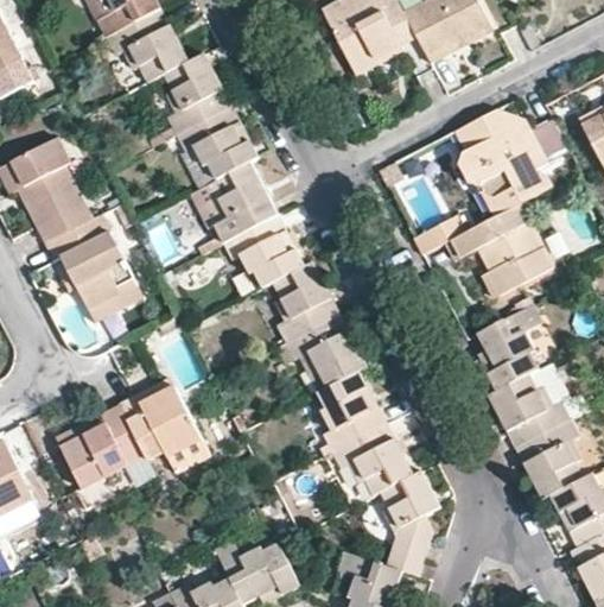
[(87,0),(106,37),(160,8),(157,0),(87,0)]
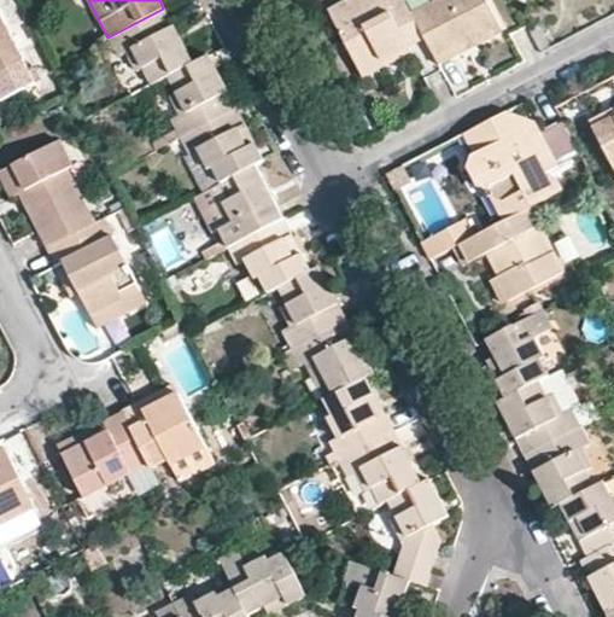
[(410,12),(403,0),(386,9),(381,0),(344,0),(326,10),(362,77),(384,65),(380,60),(407,47),(424,38),(410,12)]
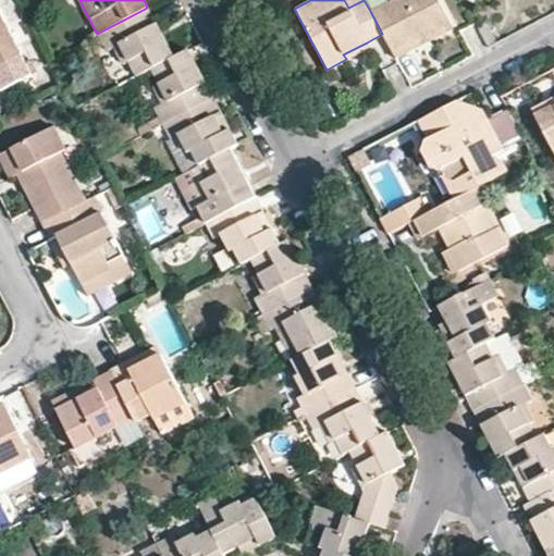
[(382,34),(395,59),(410,50),(408,45),(448,24),(435,0),(391,0),(370,11),(382,34)]
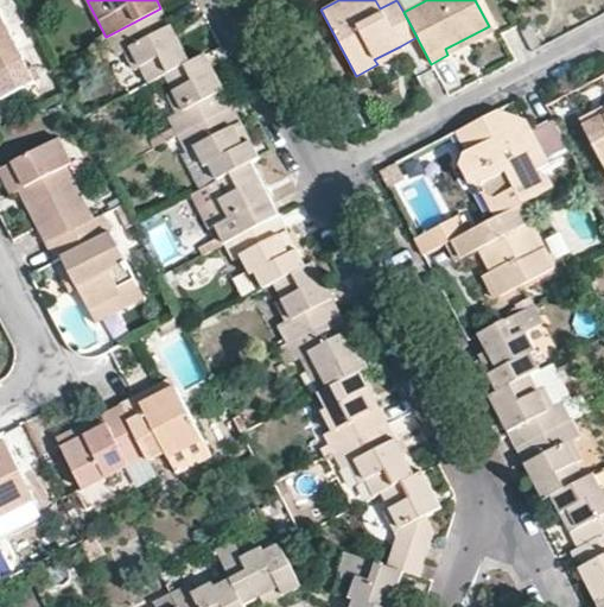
[(160,8),(106,37),(115,54),(125,50),(133,68),(139,64),(148,81),(161,74),(188,61),(172,31),(160,8)]
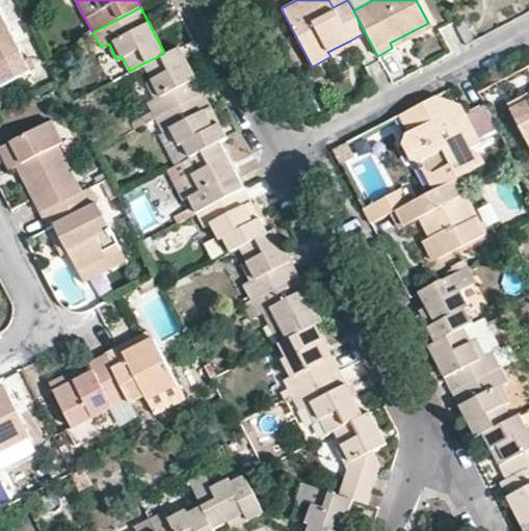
[(0,85),(29,70),(0,11),(0,85)]
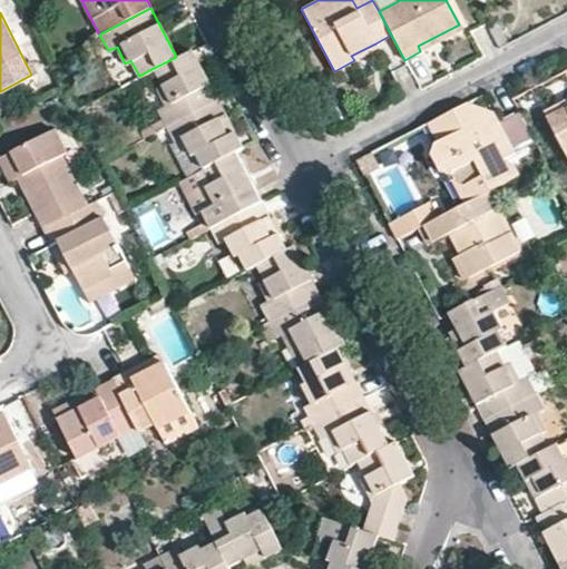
[(418,46),(420,51),(433,45),(461,29),(459,25),(418,46)]
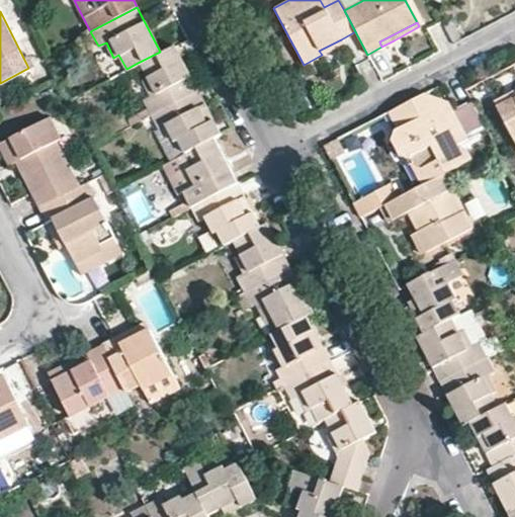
[(319,51),(322,55),(333,50),(343,44),(341,39),(319,51)]
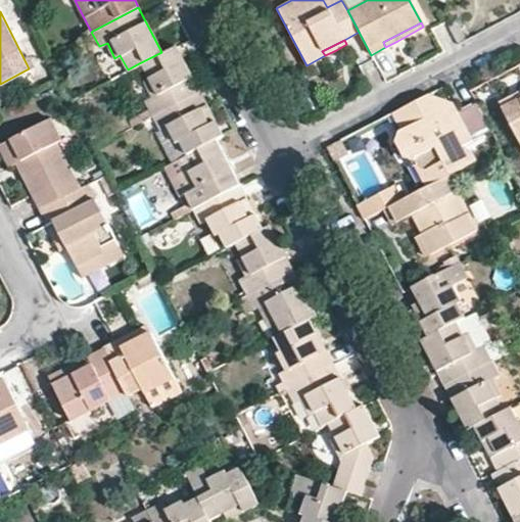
[(186,63),(176,44),(161,52),(139,63),(146,78),(142,80),(150,96),(143,99),(152,114),(199,90),(186,63)]
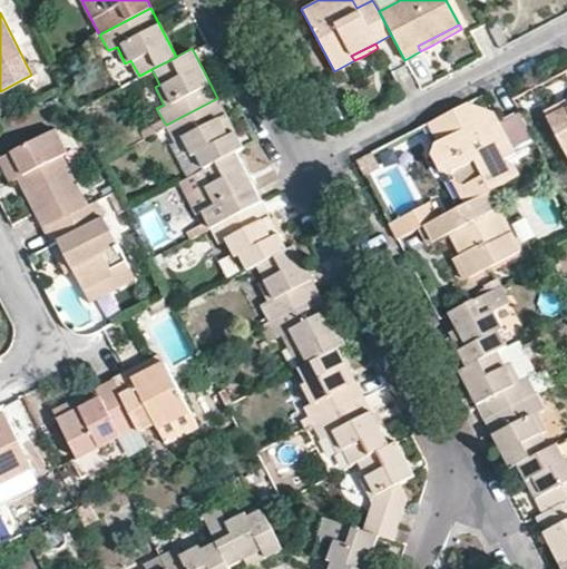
[(228,120),(217,98),(166,125),(174,140),(182,136),(191,155),(195,154),(203,167),(235,151),(243,147),(228,120)]
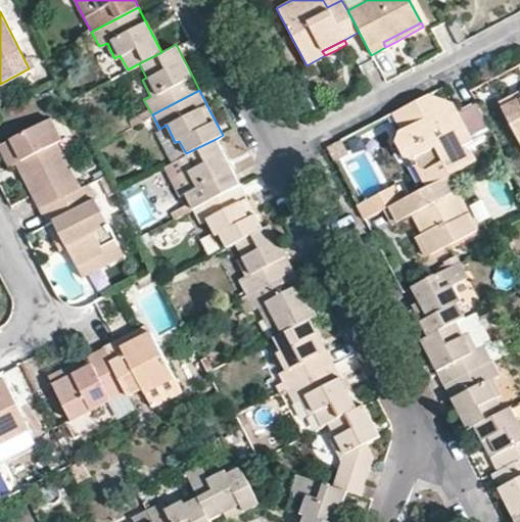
[(488,130),(474,101),(457,110),(453,102),(437,109),(428,93),(412,101),(405,104),(414,122),(400,129),(395,139),(404,156),(411,158),(425,186),(446,175),(475,159),(471,151),(463,148),(461,144),(488,130)]
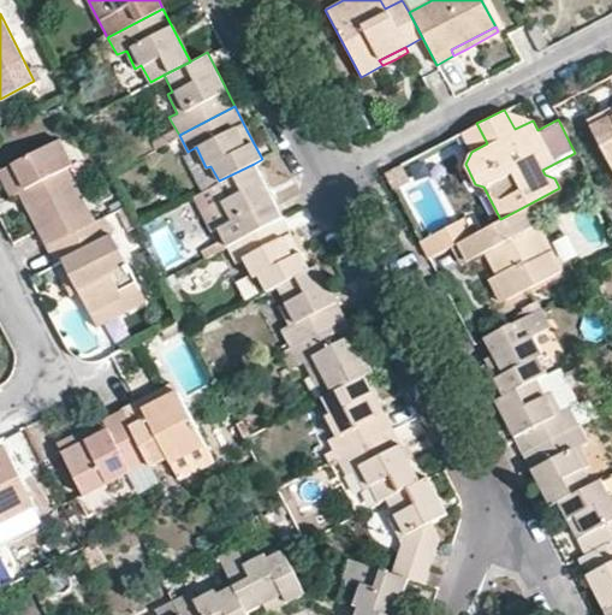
[(533,120),(504,110),(515,129),(533,120)]
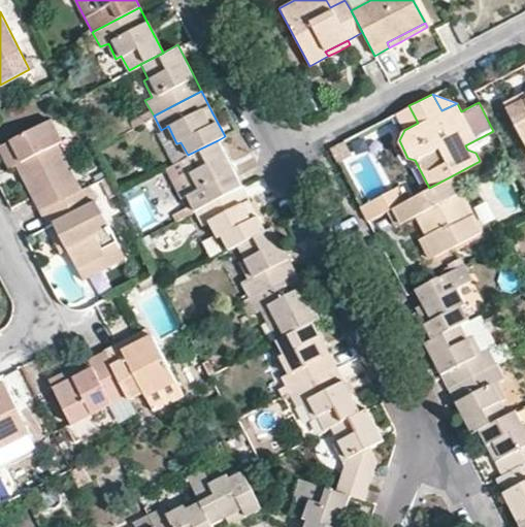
[(524,98),(523,94),(504,102),(524,143),(524,98)]
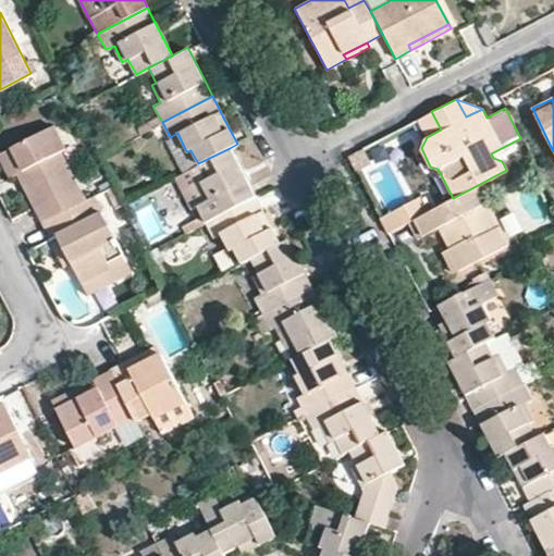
[(441,130),(431,111),(417,120),(427,137),(441,130)]
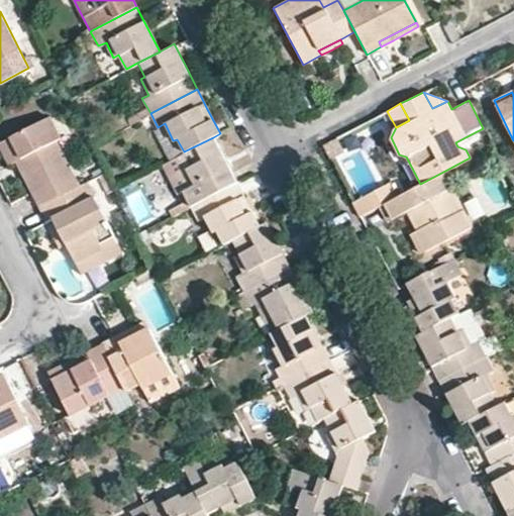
[(19,170),(38,206),(77,185),(55,140),(60,137),(48,116),(9,135),(21,158),(14,162),(19,170)]
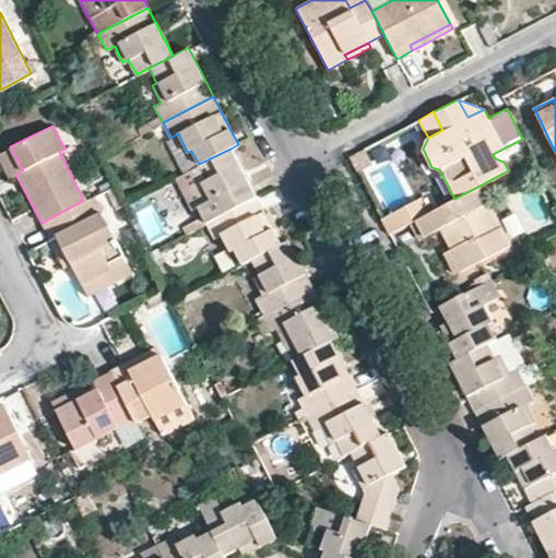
[(0,165),(7,178),(15,175),(23,170),(10,146),(0,152),(0,165)]
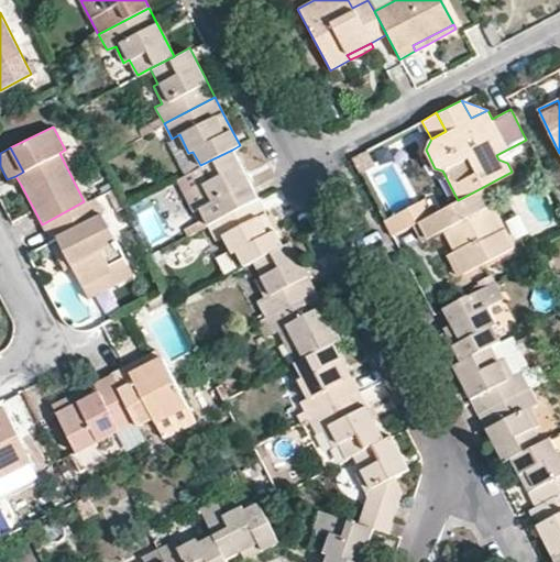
[(232,150),(200,165),(194,169),(200,183),(196,186),(205,204),(197,207),(206,224),(257,198),(249,182),(232,150)]
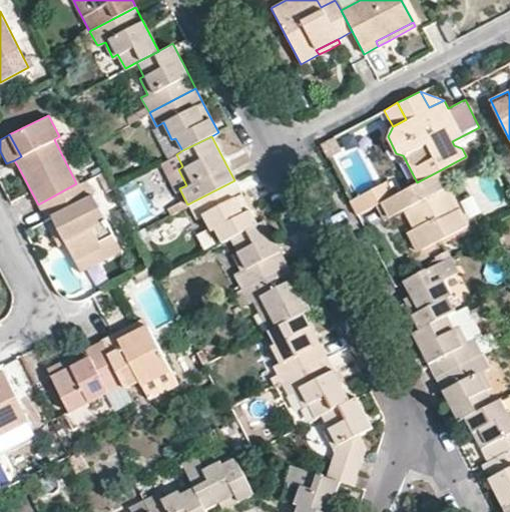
[(182,166),(176,154),(158,163),(173,192),(179,188),(186,185),(178,169),(182,166)]
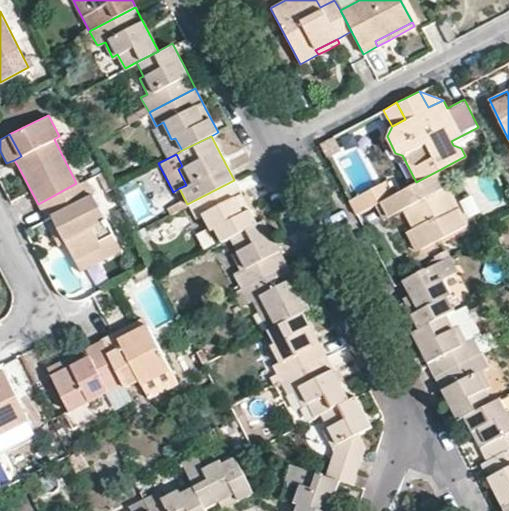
[(465,224),(437,171),(416,182),(392,194),(379,201),(387,217),(403,209),(408,219),(412,227),(410,228),(420,248),(465,224)]
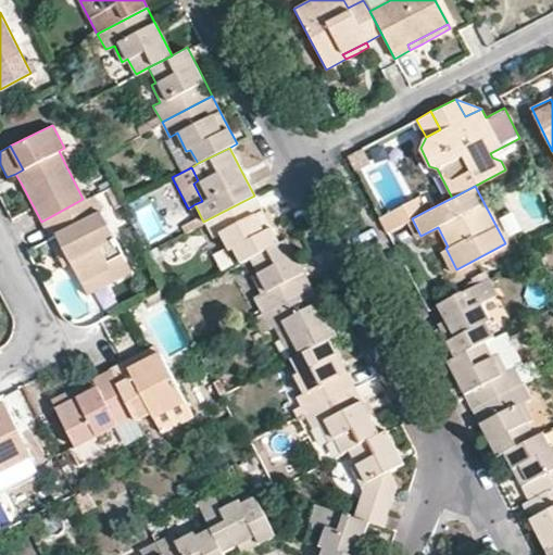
[(83,199),(41,222),(49,237),(54,234),(68,261),(80,284),(125,261),(90,194),(83,199)]
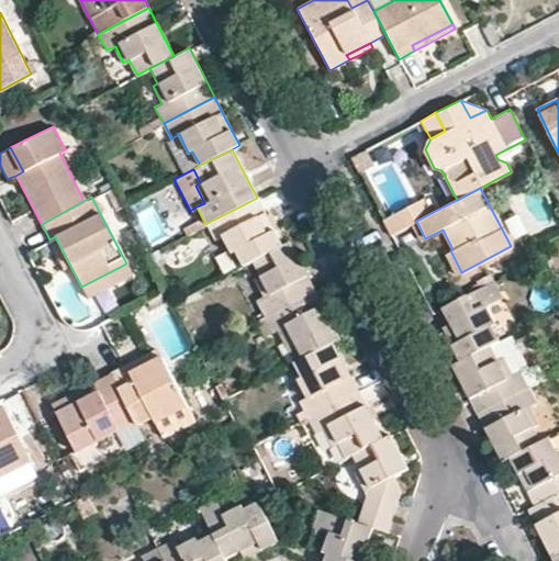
[(257,198),(205,224),(214,239),(221,235),(231,254),(235,251),(242,266),(249,261),(281,245),(268,220),(257,198)]
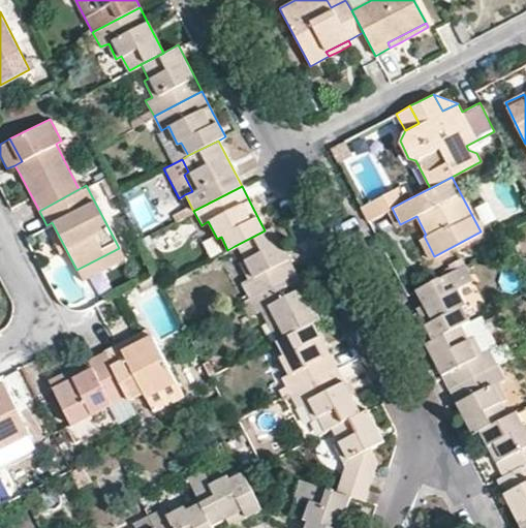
[(392,208),(405,200),(398,186),(360,206),(368,220),(385,211),(392,208)]
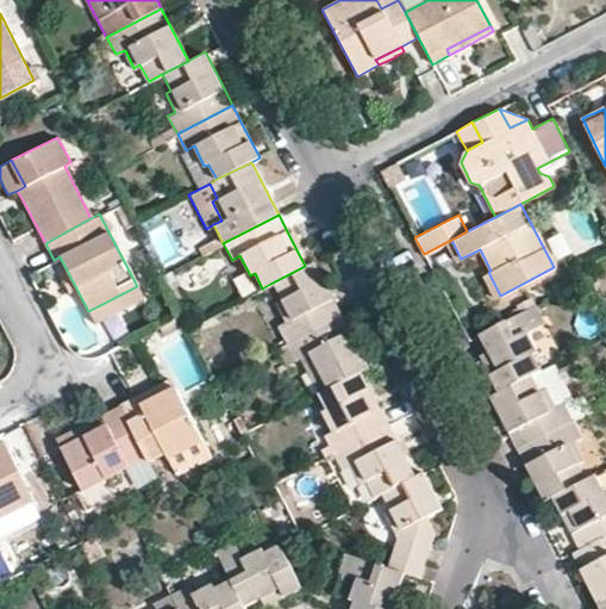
[(461,259),(451,240),(444,243),(454,262),(461,259)]
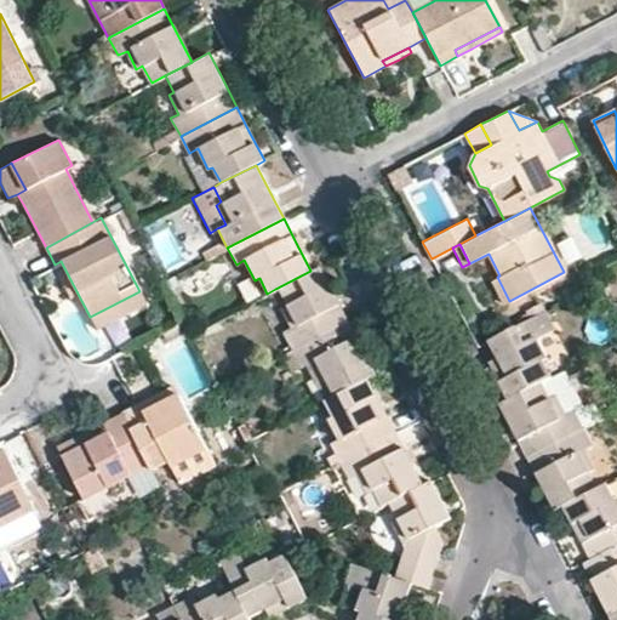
[(310,271),(275,289),(284,305),(280,308),(290,326),(281,331),(291,350),(347,322),(335,297),(319,266),(310,271)]
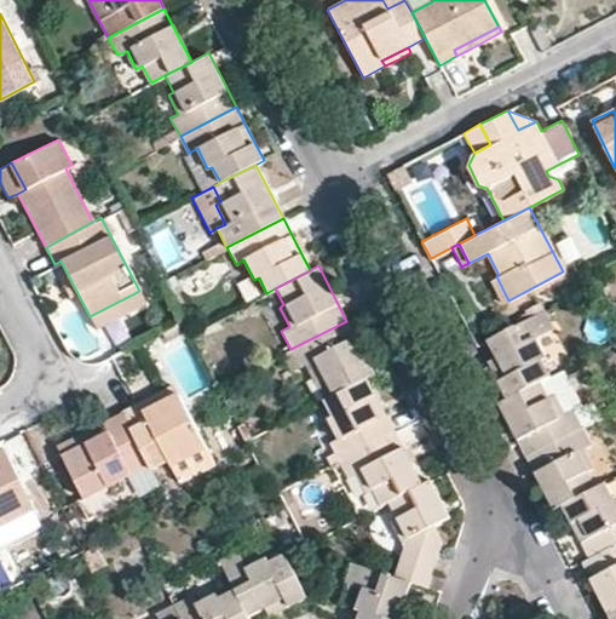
[(508,301),(496,276),(489,280),(500,304),(508,301)]
